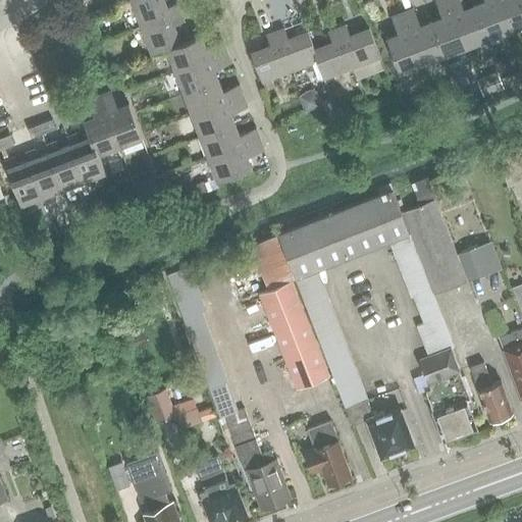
[(131,8),(127,0),(117,4),(120,11),(131,8)]
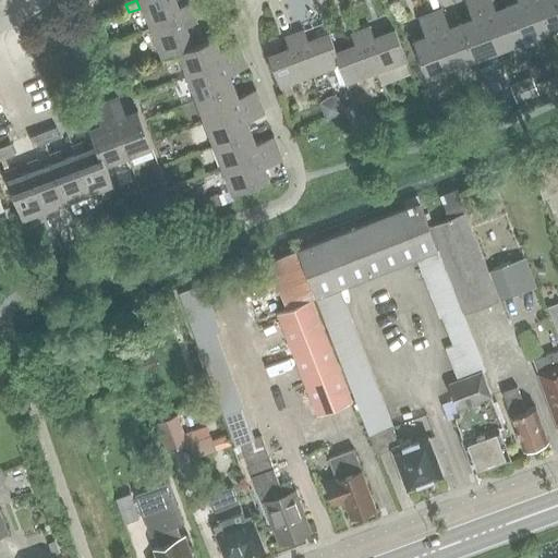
[(192,12),(187,3),(177,8),(173,0),(136,0),(148,29),(192,12)]
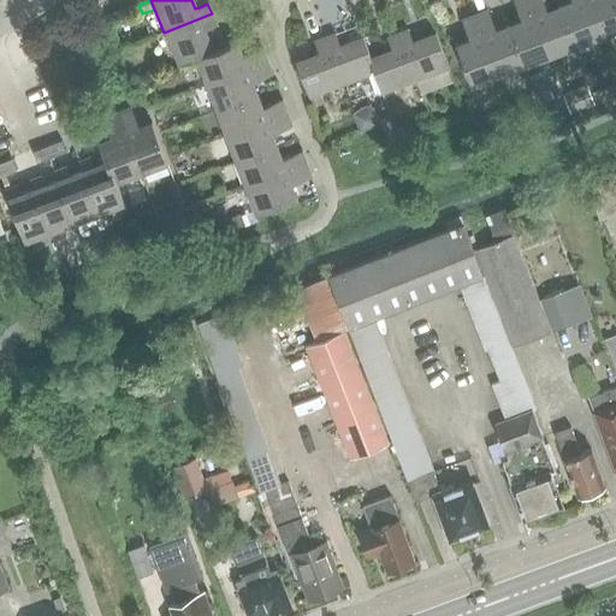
[(522,66),(548,57),(526,0),(511,0),(513,0),(520,19),(507,24),(522,66)]
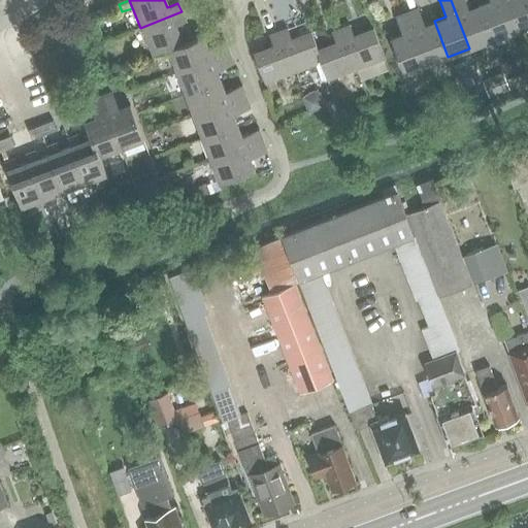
[(451,0),(469,48),(492,40),(479,4),(467,8),(463,0),(451,0)]
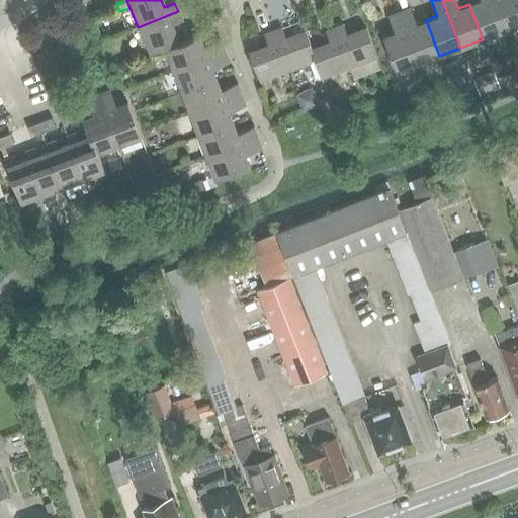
[(483,39),(504,31),(492,0),(479,0),(469,4),(483,39)]
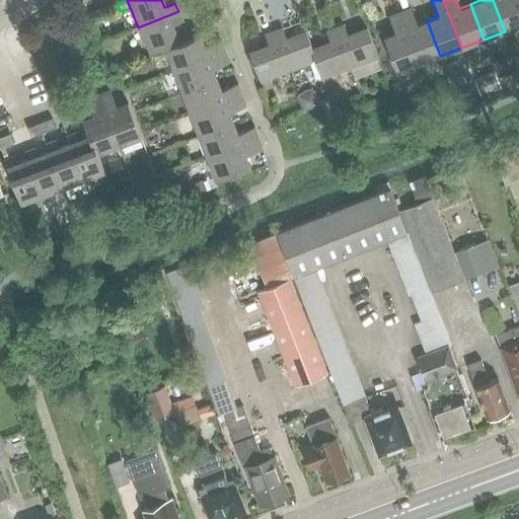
[(493,0),(505,31),(518,25),(518,4),(517,0),(493,0)]
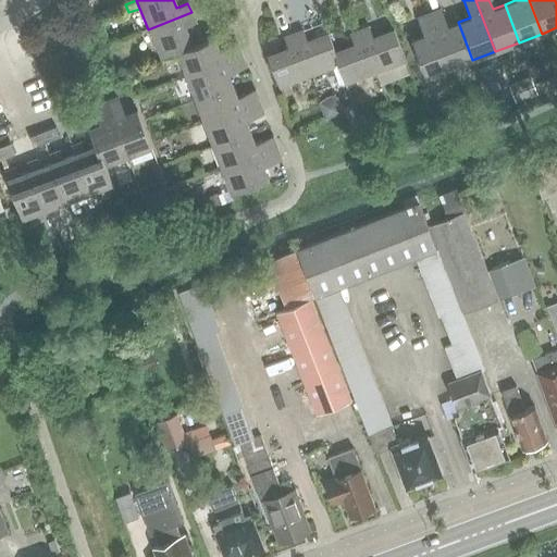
[(449,69),(472,60),(458,22),(446,26),(440,9),(429,13),(449,69)]
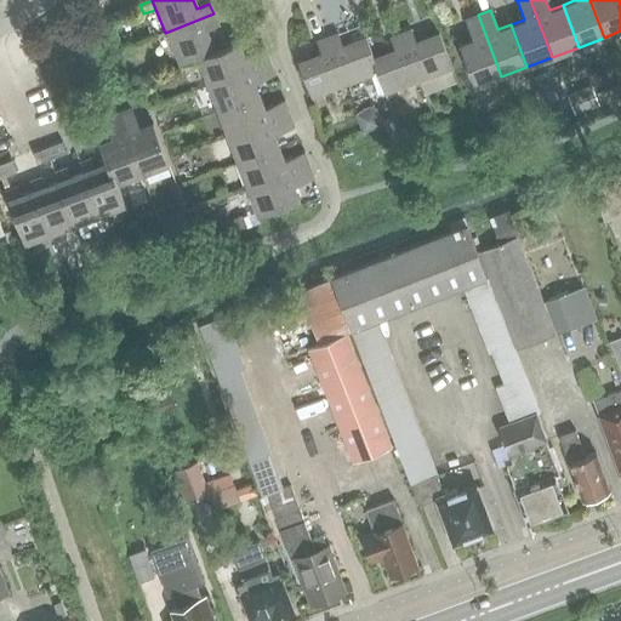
[(214,52),(212,51),(204,29),(217,24),(214,13),(165,33),(178,67),(197,60),(197,58),(214,52)]
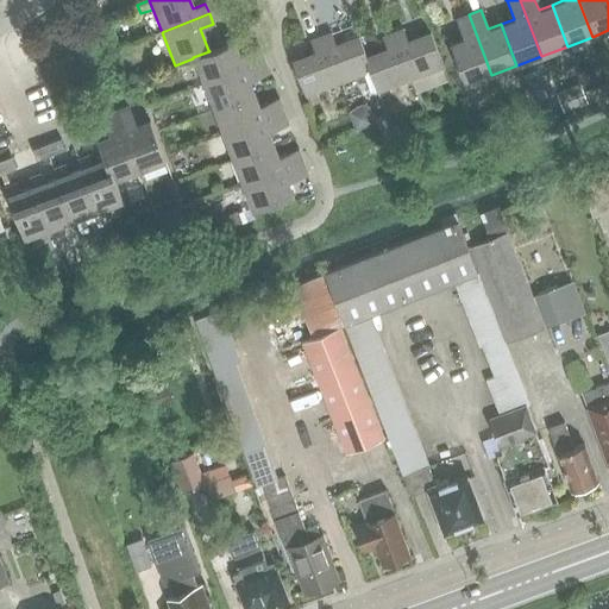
[(465,85),(491,75),(469,14),(456,19),(463,38),(449,43),(465,85)]
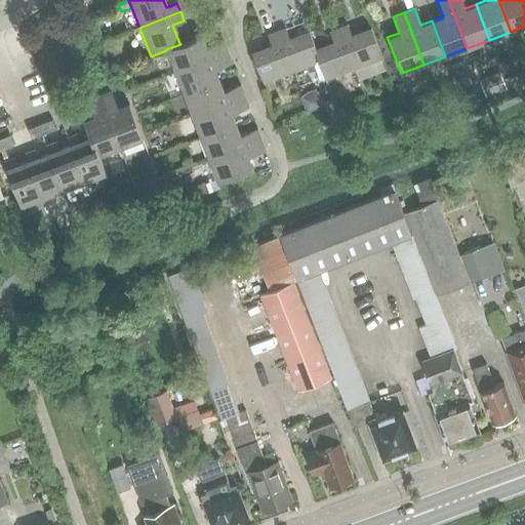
[(347,25),(337,29),(354,69),(381,58),(370,28),(350,35),(347,25)]
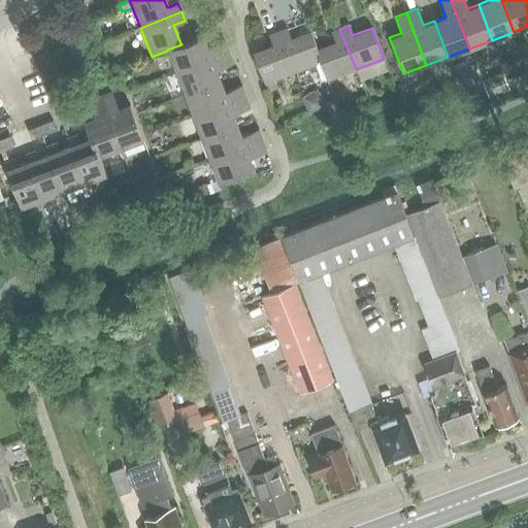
[(316,48),(317,48),(309,30),(290,38),(286,28),(277,32),(293,73),(320,63),(321,63),(316,48)]
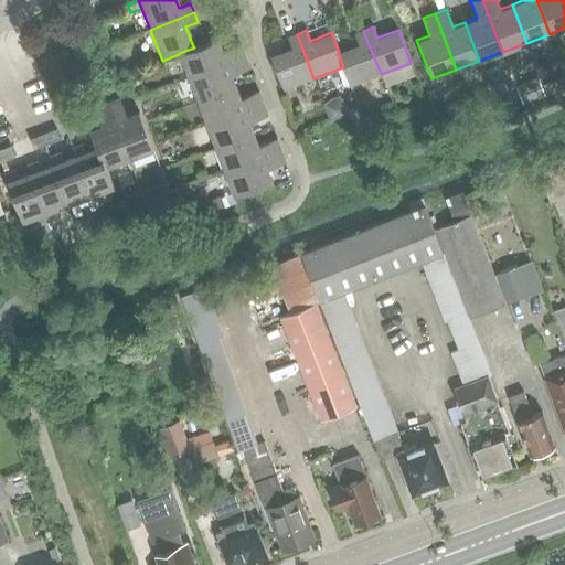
[(349,86),(381,74),(363,31),(354,34),(358,44),(339,52),(338,52),(343,67),(342,67),(349,86)]
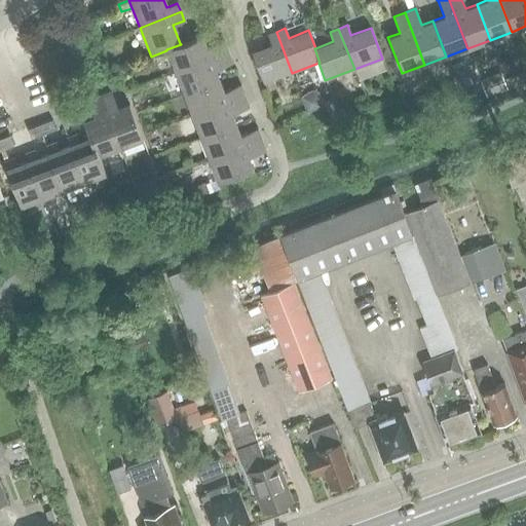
[(263,83),(292,73),(276,32),(267,35),(271,44),(251,52),(263,83)]
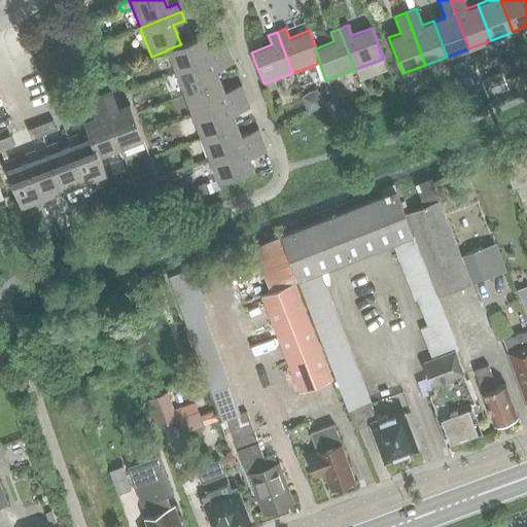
[(175,72),(227,51),(223,41),(207,47),(203,35),(180,43),(181,44),(167,49),(167,50),(175,72)]
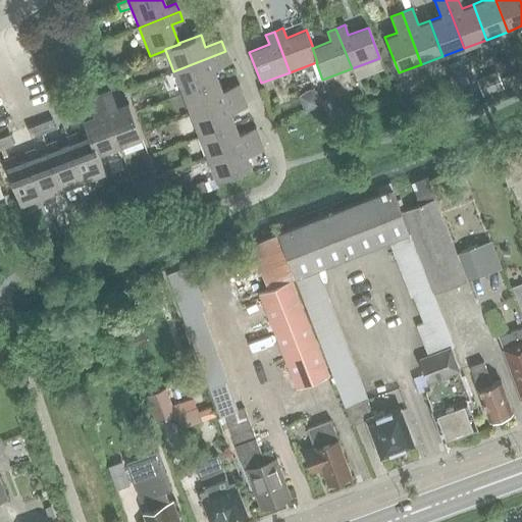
[(181,93),(217,80),(213,68),(229,62),(225,51),(173,71),(181,93)]
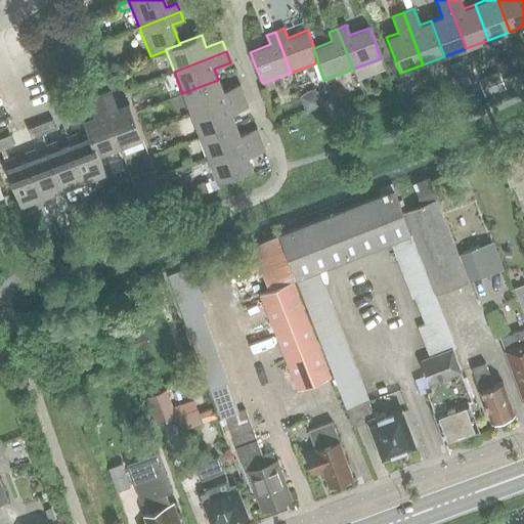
[(514,76),(504,79),(508,91),(518,88),(514,76)]
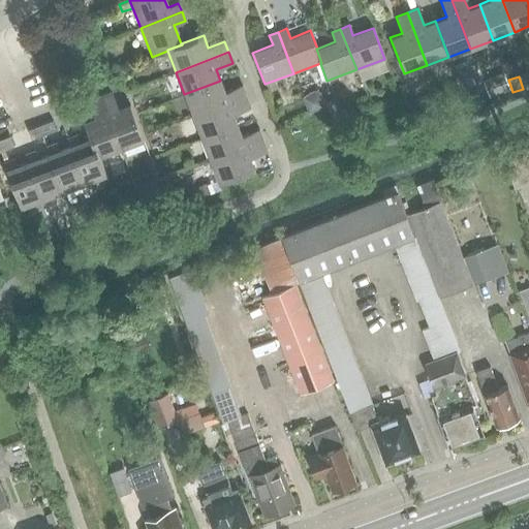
[(494,78),(485,82),(490,97),(500,93),(494,78)]
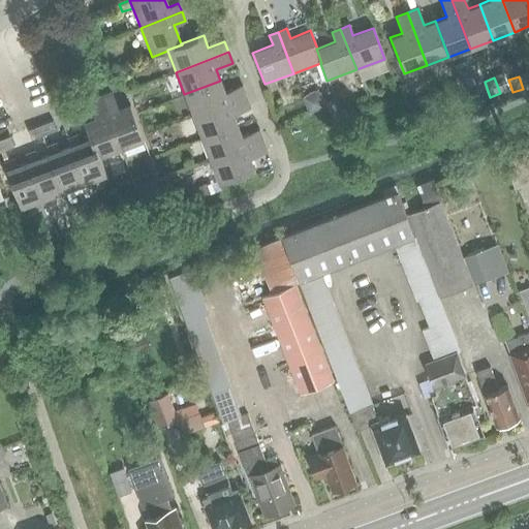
[(192,116),(245,96),(241,86),(224,92),(220,81),(184,94),(192,116)]
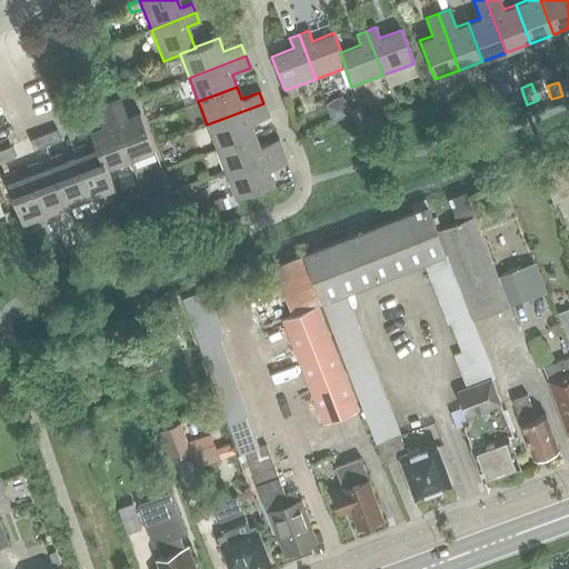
[(326,106),(331,121),(347,116),(347,106),(345,100),(339,97),(331,99),(326,106)]
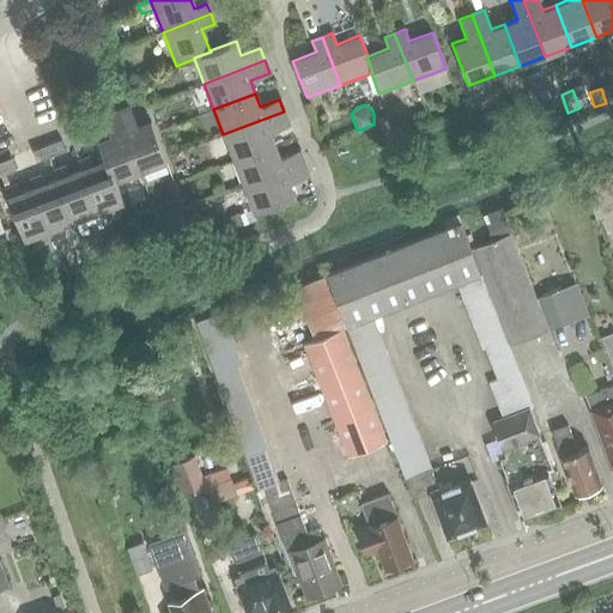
[(165,162),(150,120),(135,126),(128,107),(116,111),(139,173),(165,162)]
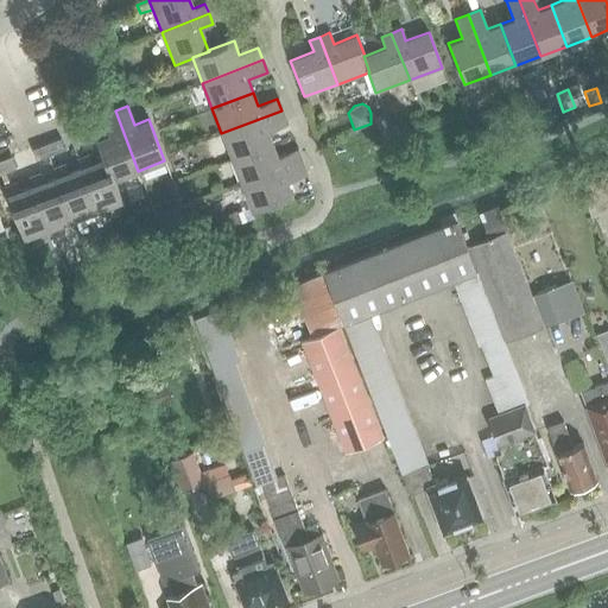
[(537,114),(542,127),(555,122),(550,109),(537,114)]
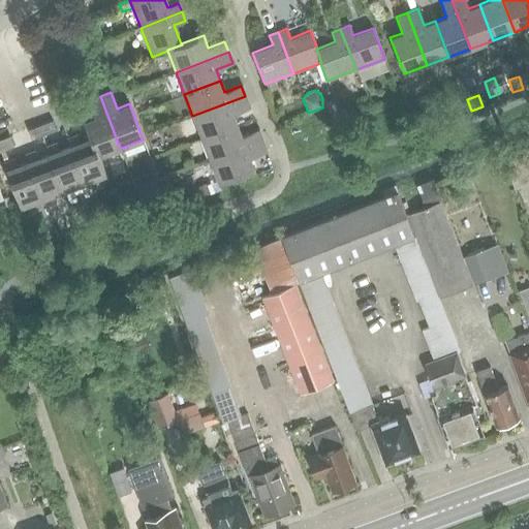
[(97,157),(99,157),(120,149),(100,96),(89,100),(95,117),(83,121),(90,138),(91,138),(97,157)]
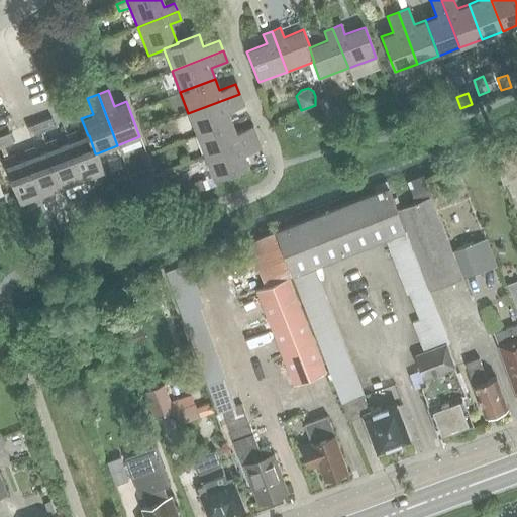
[(197,135),(231,121),(227,111),(243,105),(239,94),(188,113),(197,135)]
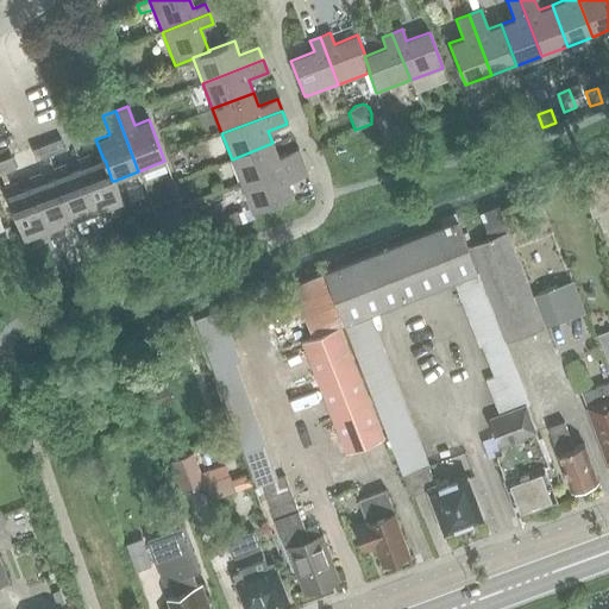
[(419,112),(410,115),(414,125),(424,121),(419,112)]
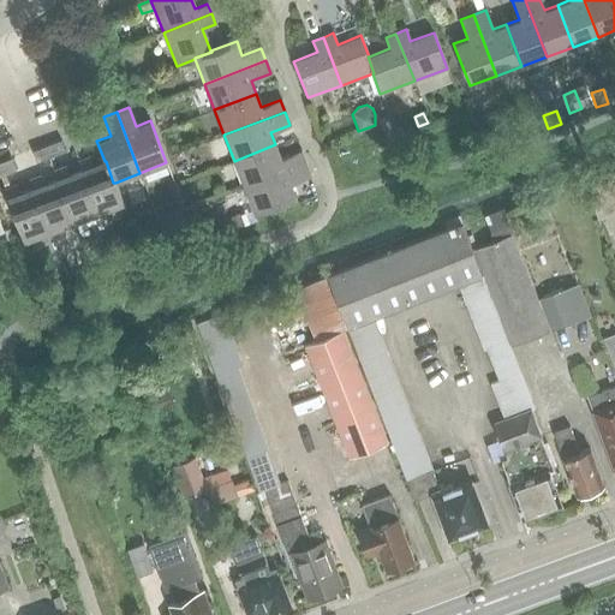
[(73,148),(90,142),(85,130),(69,136),(73,148)]
